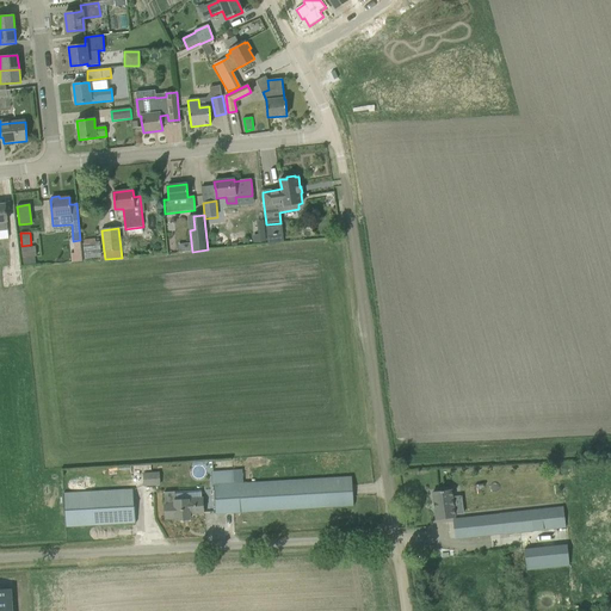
[(282,234),(267,236),(267,244),(282,242),(283,242),(282,234)]
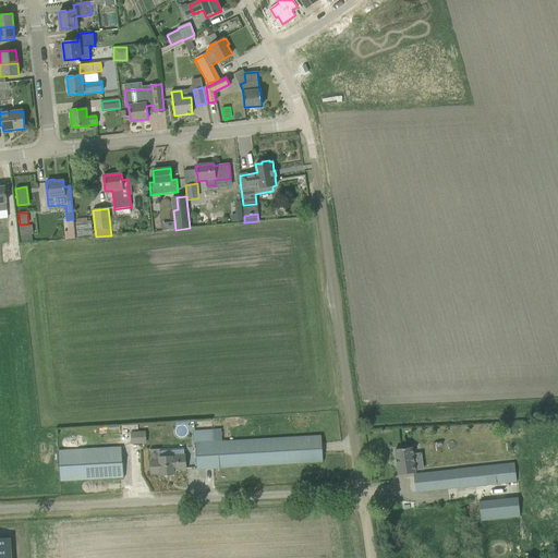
[(74,219),(77,237),(92,234),(88,217),(74,219)]
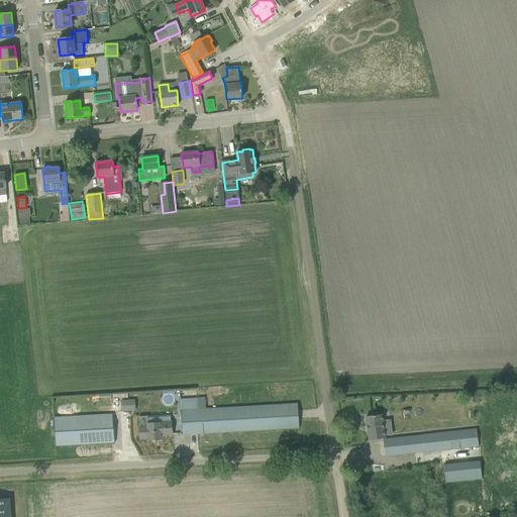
[(30,208),(18,210),(19,218),(30,217),(30,208)]
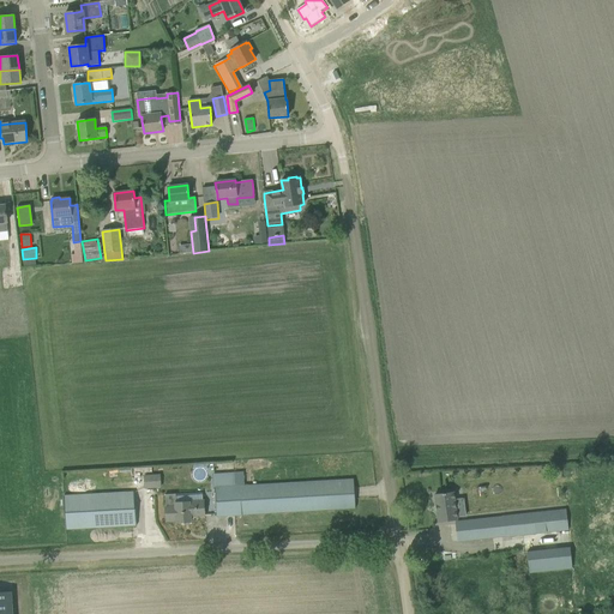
[(14,276),(16,280),(22,280),(19,268),(10,269),(11,276),(14,276)]
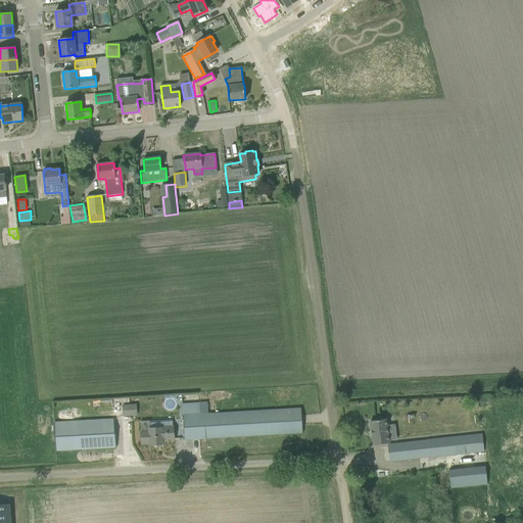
[(198,402),(181,405),(181,416),(183,416),(184,430),(185,440),(302,433),(301,409),(291,409),(199,415),(198,402)]
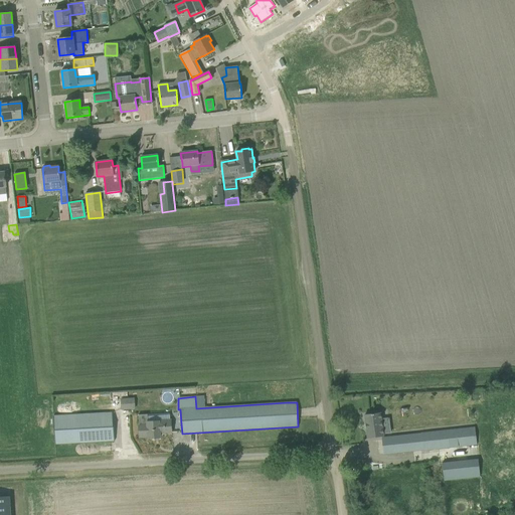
[(134,399),(122,400),(122,409),(134,408),(134,399)]
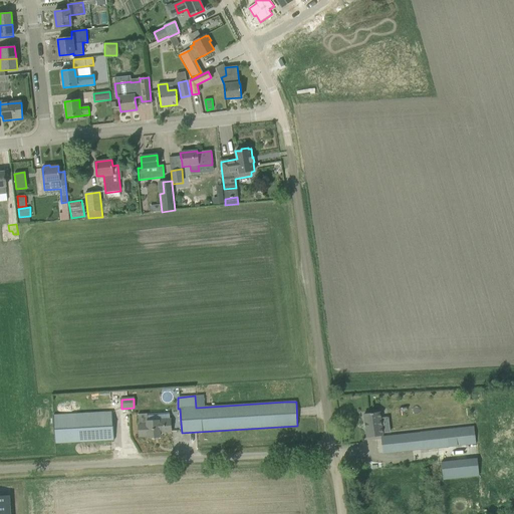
[(53,416),(55,443),(114,440),(113,412),(53,416)]
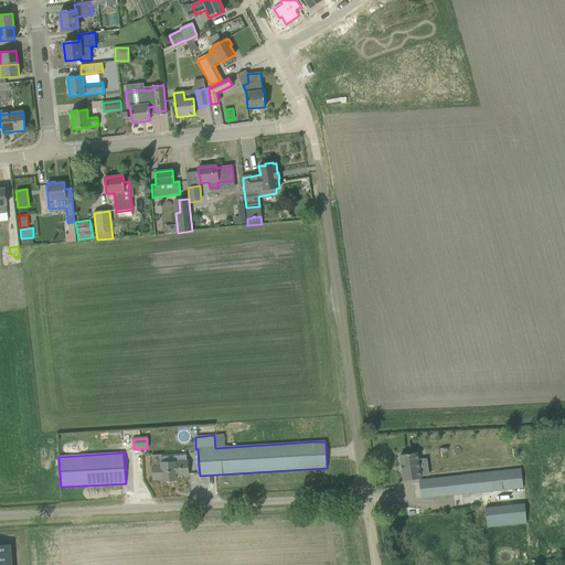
[(400,456),(403,480),(420,478),(417,454),(400,456)]
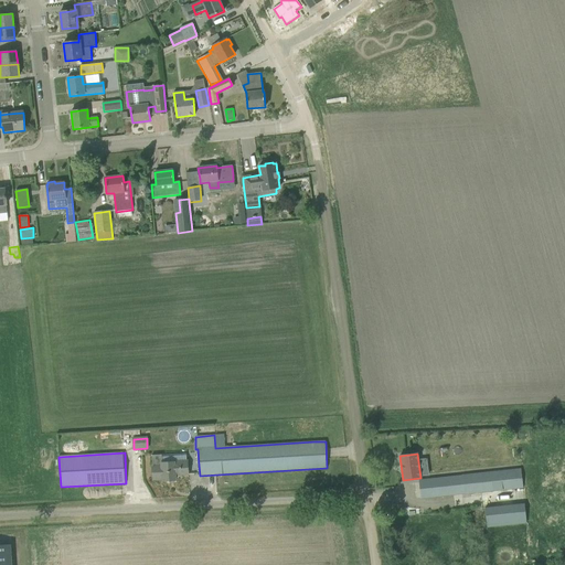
[(162,479),(162,481),(176,480),(176,475),(189,475),(188,460),(161,461),(161,455),(152,456),(153,479),(162,479)]
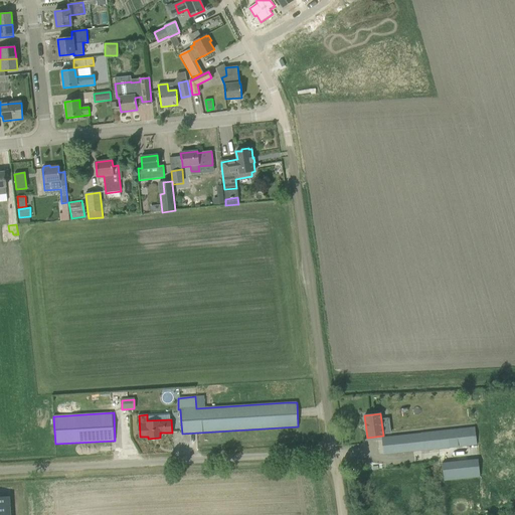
[(392,437),(382,438),(384,454),(393,453),(424,450),(424,451),(477,445),(475,427),(423,434),(392,437)]
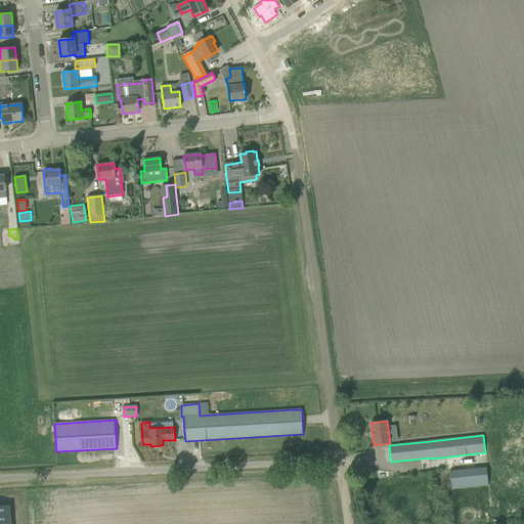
[(451,489),(488,486),(486,468),(449,471),(451,489)]
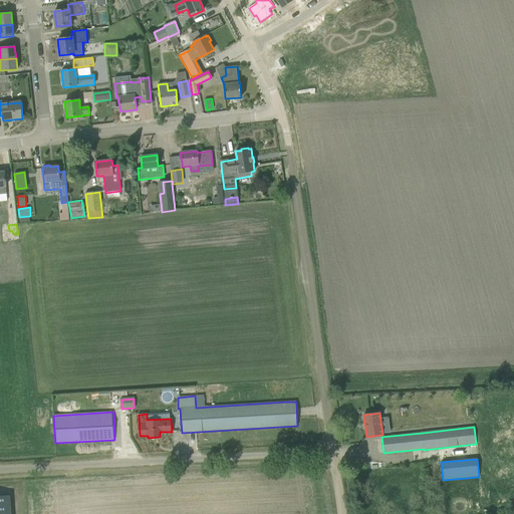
[(11,513),(10,495),(0,495),(0,513),(11,513)]
